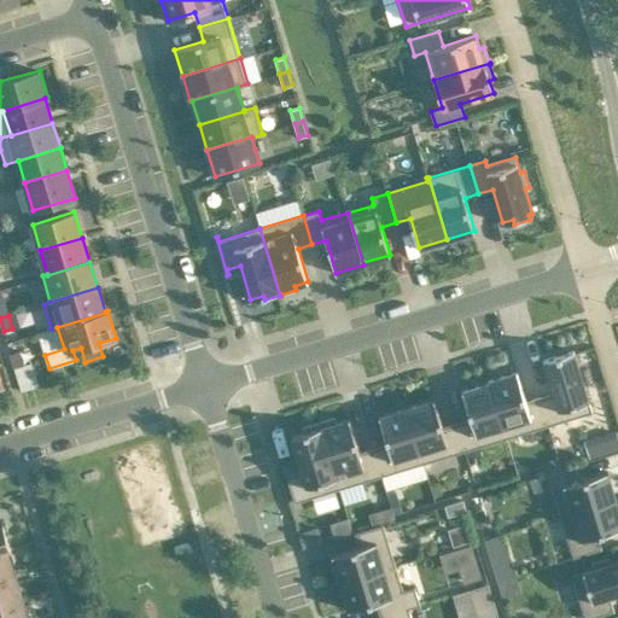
[(554,392),(540,396),(548,425),(593,412),(573,350),(543,359),(554,392)]
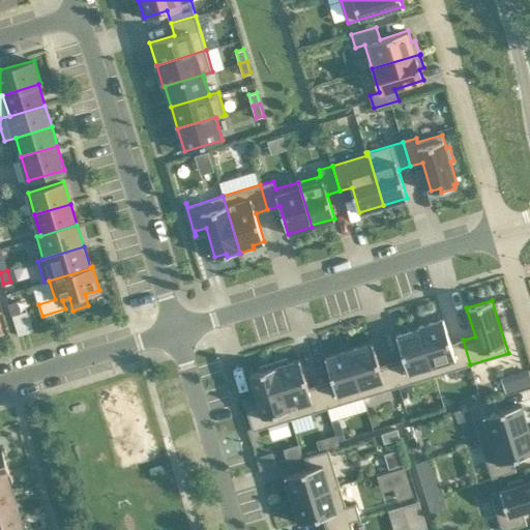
[(17,301),(9,303),(12,314),(20,312),(17,301)]
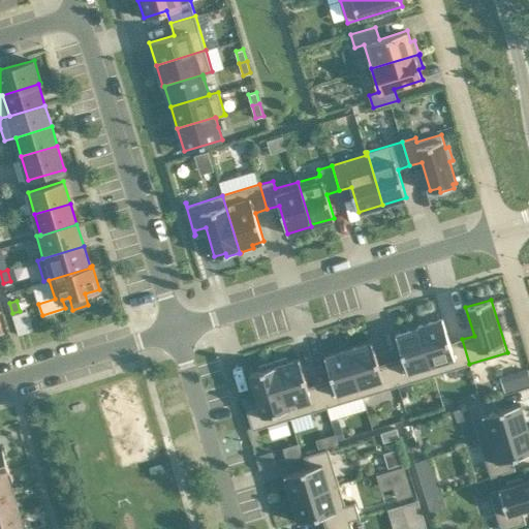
[(28,309),(12,313),(19,335),(21,334),(30,332),(32,331),(34,330),(28,309)]
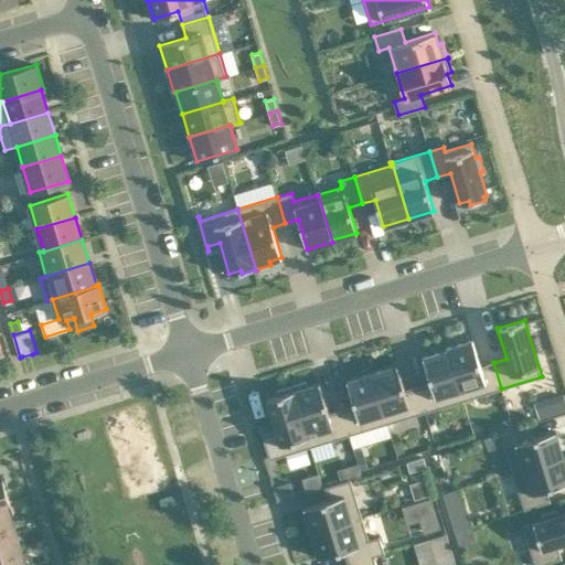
[(472,339),(447,347),(464,401),(501,388),(493,362),(481,366),(472,339)]
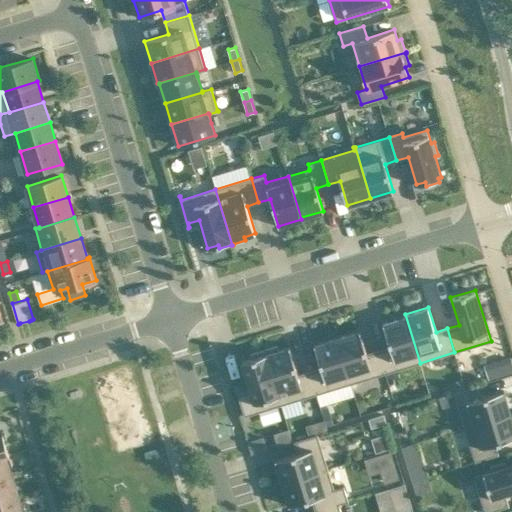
[(390,346),(378,349),(385,373),(420,363),(405,314),(404,315),(405,316),(383,323),(390,346)]
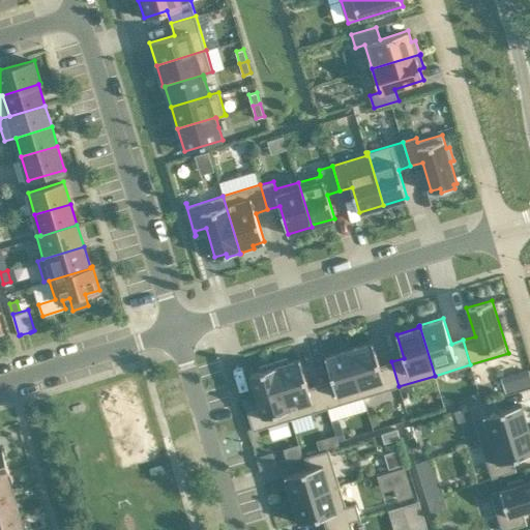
[(373,342),(349,349),(363,396),(399,386),(391,361),(380,365),(373,342)]
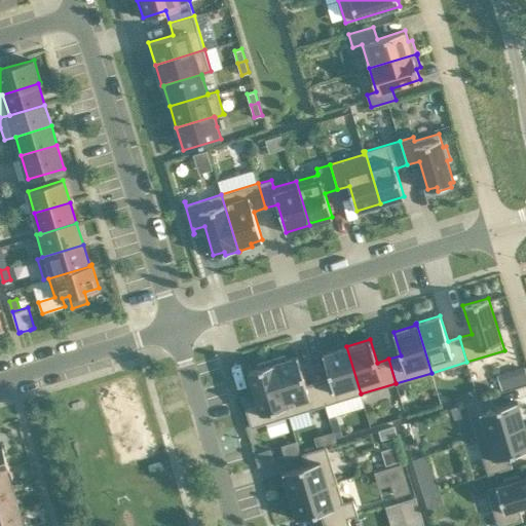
[(328,377),(317,380),(325,405),(360,395),(361,393),(346,346),(323,353),(330,377),(328,377)]
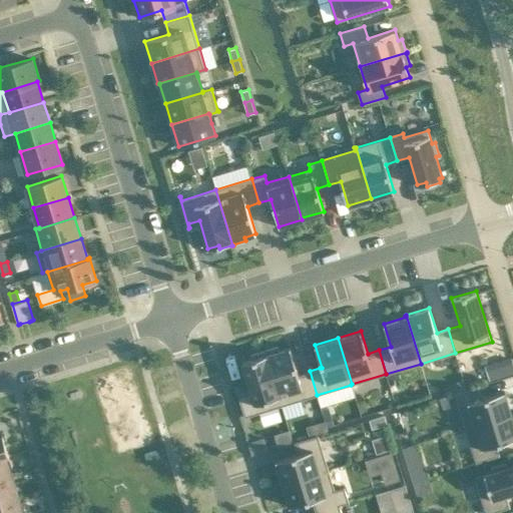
[(266,350),(265,350),(282,406),(301,400),(313,396),(317,395),(310,371),(299,375),(290,347),(280,350),(279,346),(266,350)]
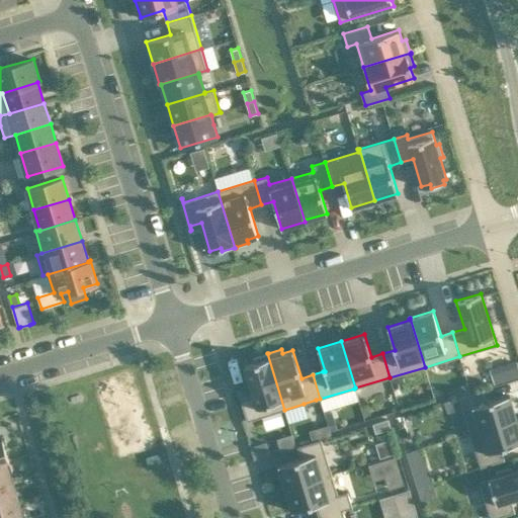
[(253,393),(240,397),(247,421),(284,410),(267,353),(266,353),(266,354),(254,358),(255,362),(251,363),(244,365),(253,393)]
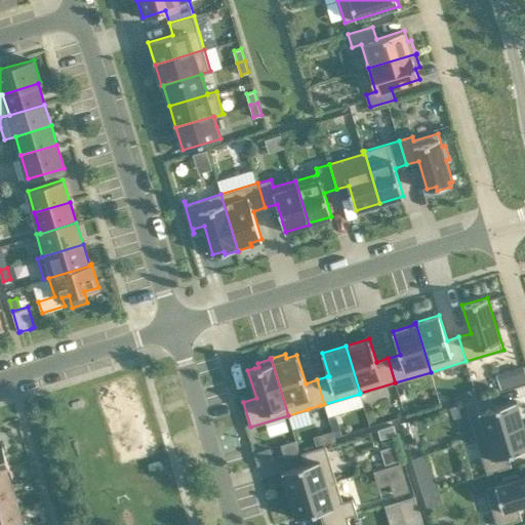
[(524,373),(523,367),(514,370),(517,382),(519,381),(524,379),(524,373)]
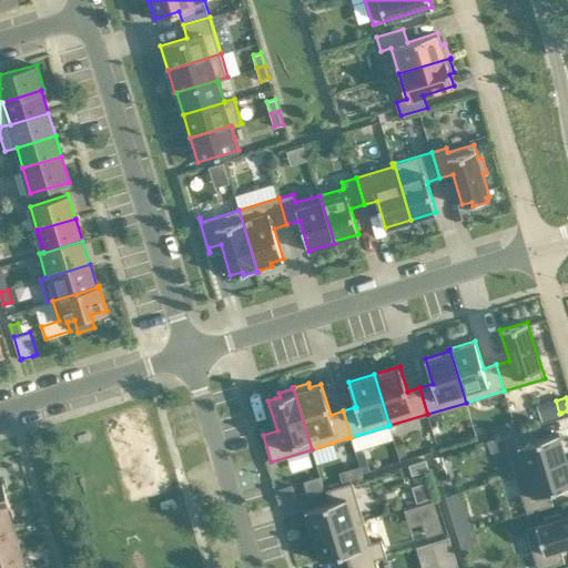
[(529,427),(503,435),(506,444),(515,474),(566,458),(559,433),(534,440),(529,427)]
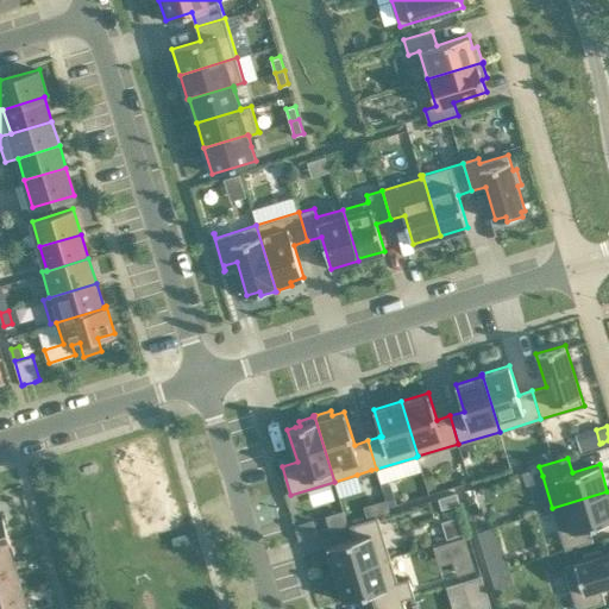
[(539,466),(522,472),(525,481),(542,476),(539,466)]
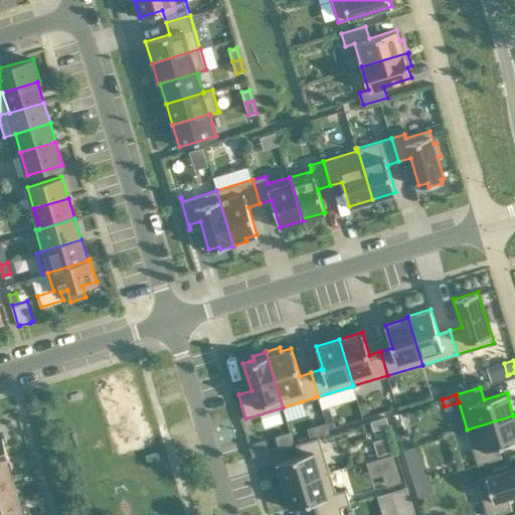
[(514,419),(513,415),(467,430),(477,464),(501,457),(498,445),(514,440),(514,419)]
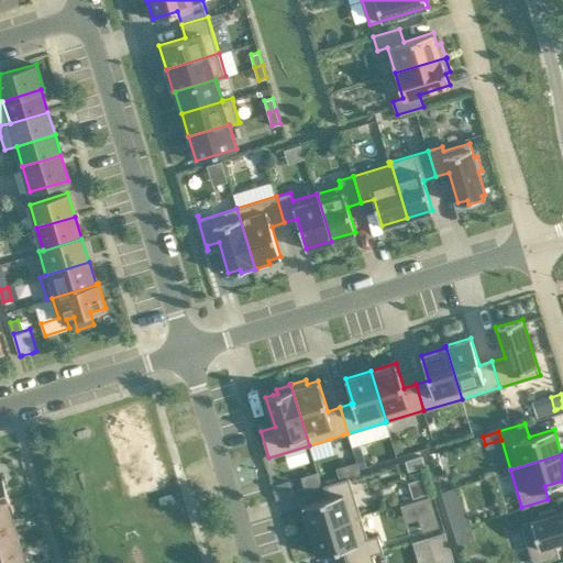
[(421,455),(405,460),(408,471),(424,465),(421,455)]
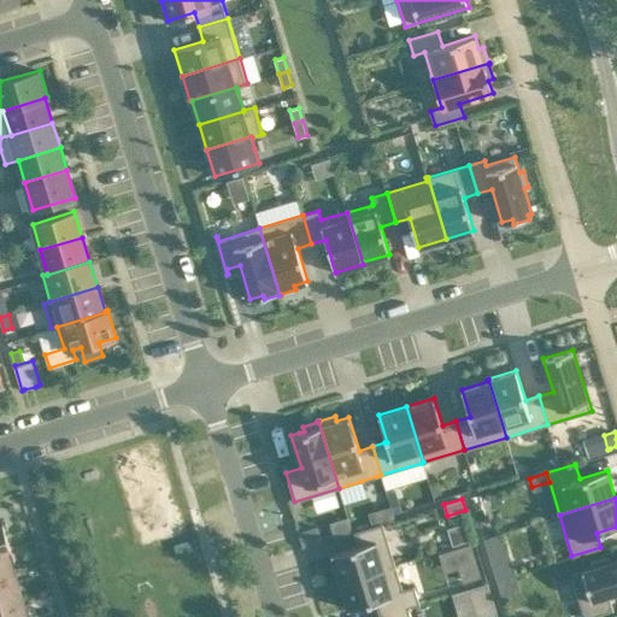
[(391,506),(370,511),(374,524),(394,519),(391,506)]
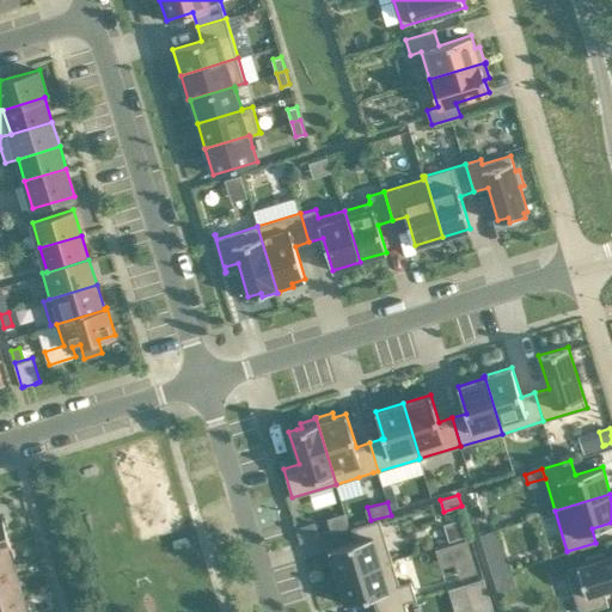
[(0,546),(11,544),(2,518),(0,518),(0,546)]
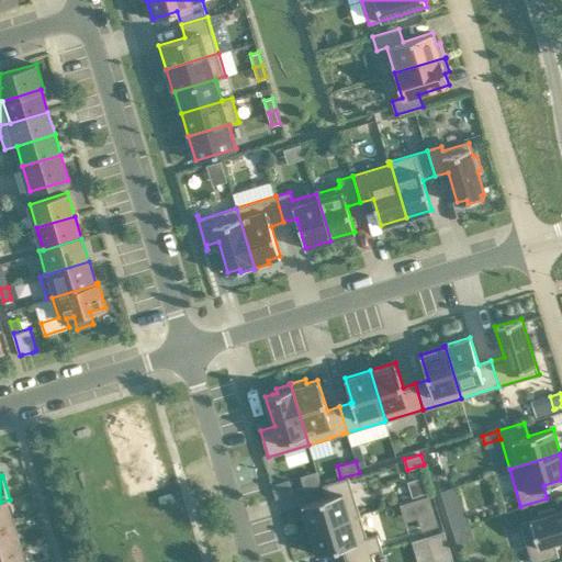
[(424,475),(409,480),(414,495),(428,492),(424,475)]
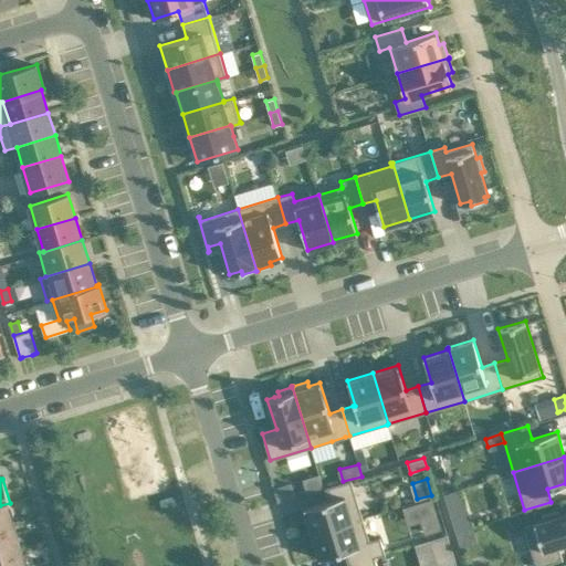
[(328,500),(304,507),(312,533),(362,519),(353,486),(350,480),(325,488),(328,500)]
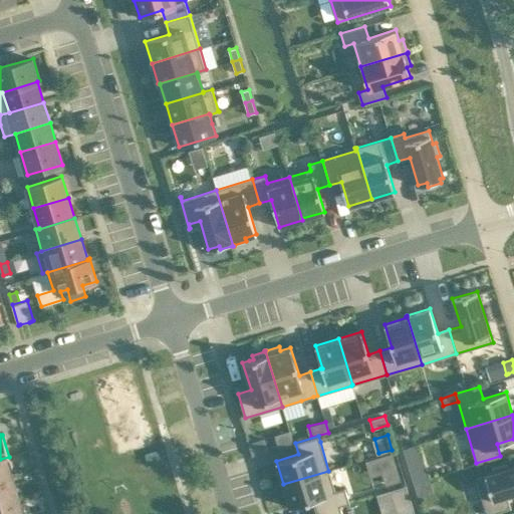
[(265,438),(248,443),(252,456),(269,451),(265,438)]
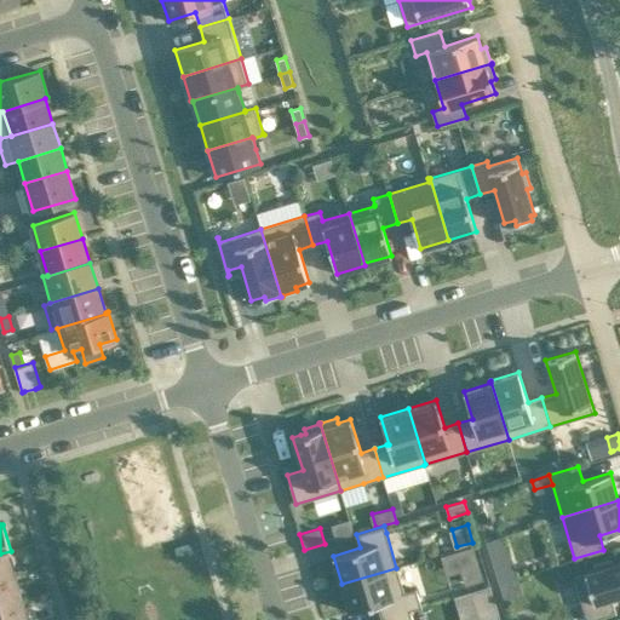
[(486,541),(493,564),(512,560),(505,535),(486,541)]
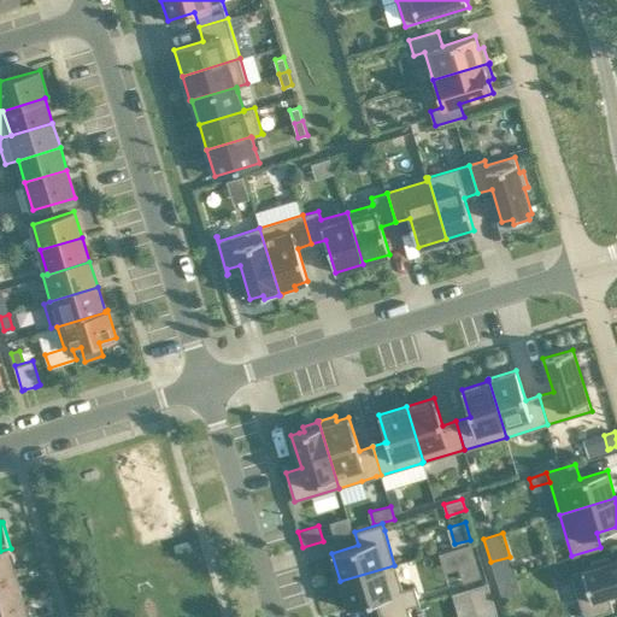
[(470,545),(454,550),(460,568),(464,580),(480,575),(470,545)]
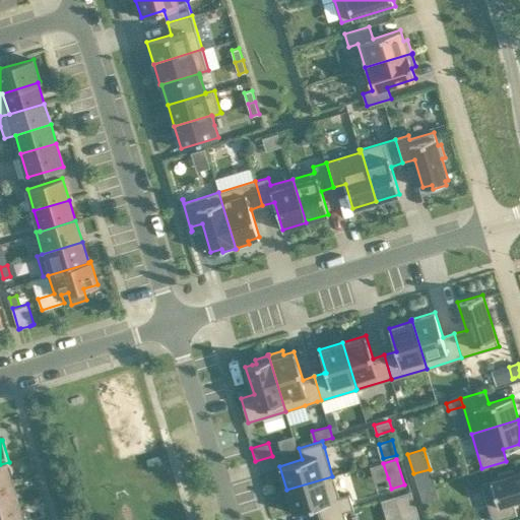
[(0,486),(13,483),(10,473),(12,473),(9,462),(0,464),(0,486)]
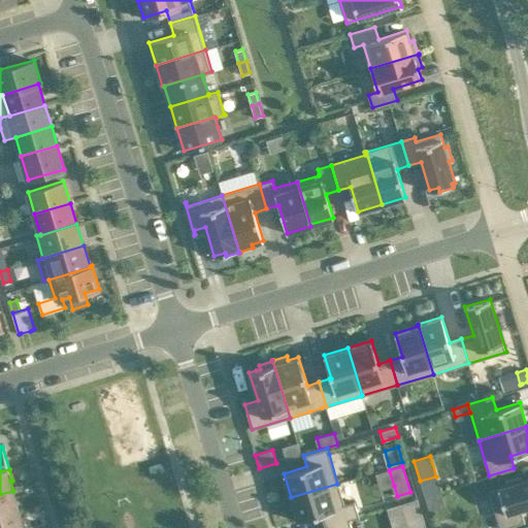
[(394,486),(389,470),(378,473),(384,489),(394,486)]
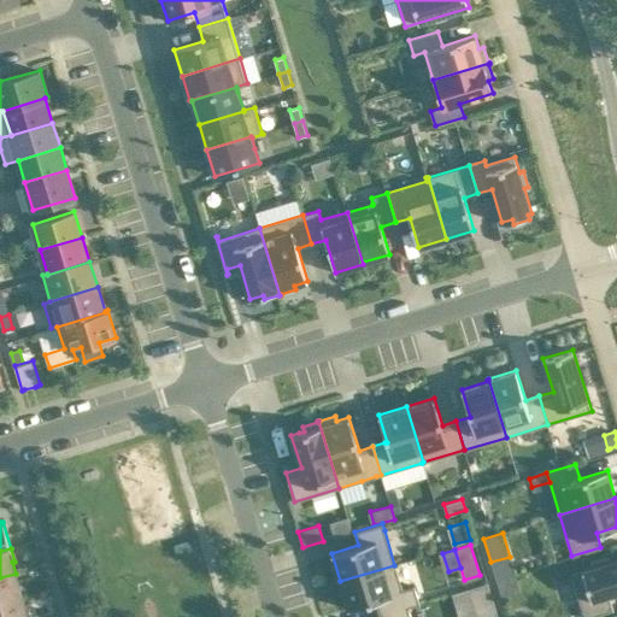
[(510,557),(491,562),(495,577),(513,571),(510,557)]
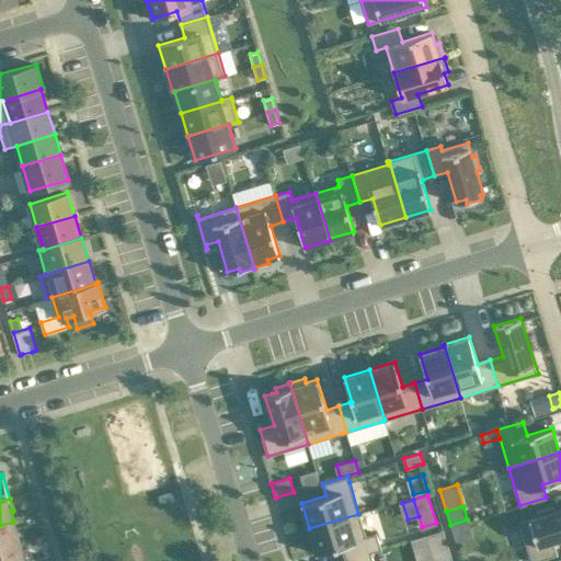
[(537,515),(518,521),(530,560),(534,560),(552,556),(558,554),(557,553),(553,540),(560,538),(560,507),(553,511),(552,506),(536,511),(537,515)]
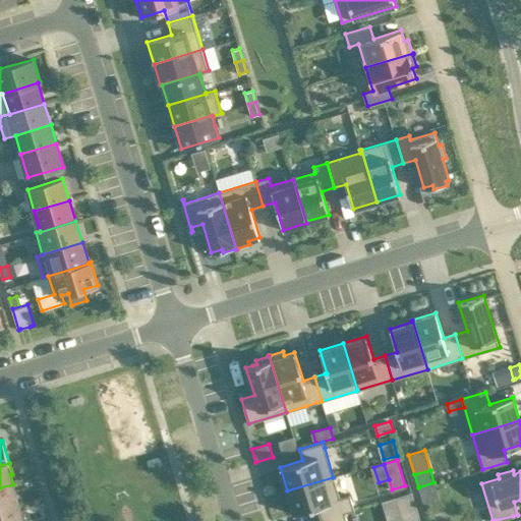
[(333,477),(287,490),(293,514),(316,507),(321,519),(353,509),(353,508),(349,495),(339,497),(333,477)]
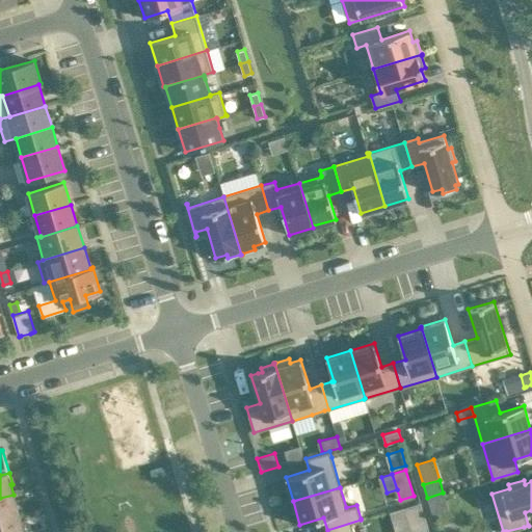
[(444,494),(427,499),(432,515),(449,510),(444,494)]
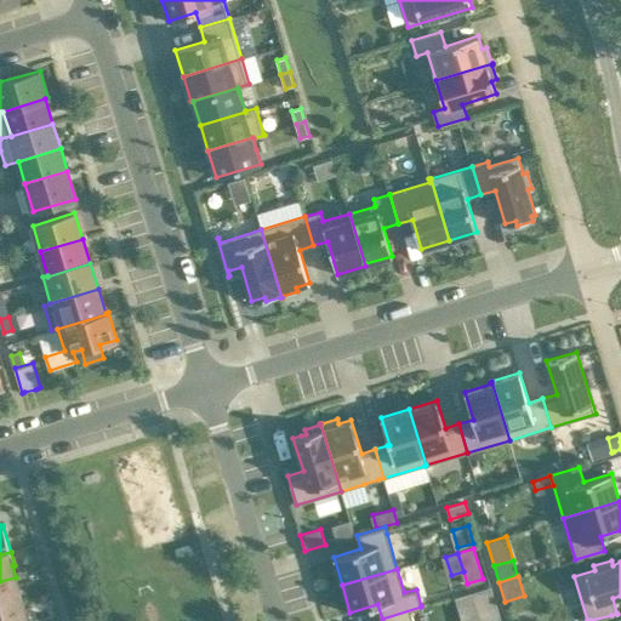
[(0,609),(23,603),(16,577),(0,581),(0,609)]
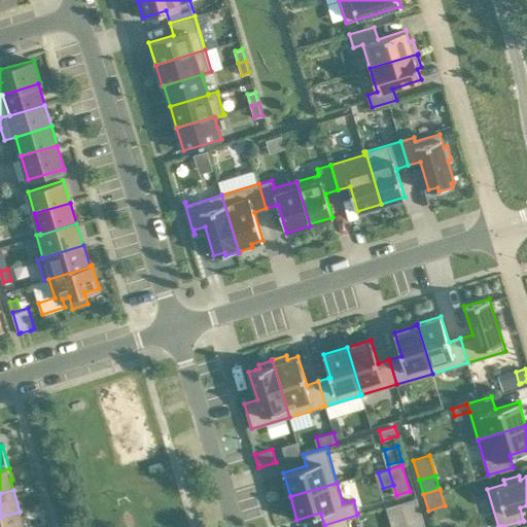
[(417,499),(400,504),(408,526),(423,522),(417,499)]
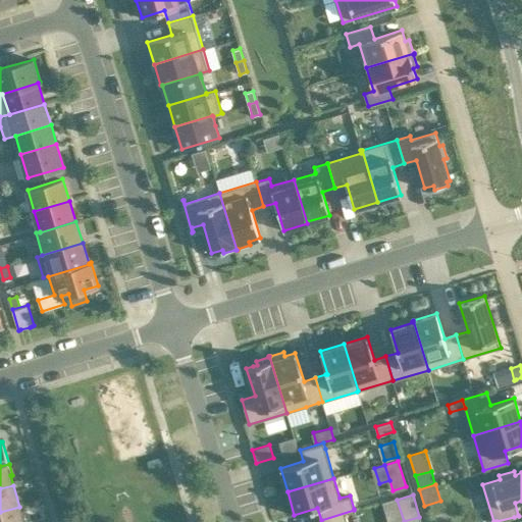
[(402,521),(404,521),(397,500),(385,503),(389,521),(402,521)]
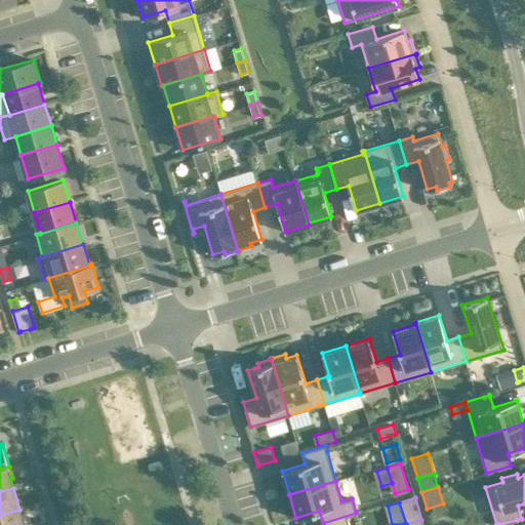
[(0,515),(0,524),(24,524),(19,510),(0,515)]
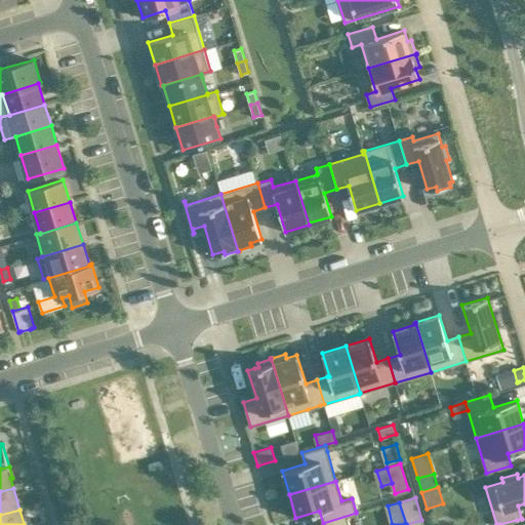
[(349,524),(347,516),(357,514),(356,513),(323,523),(323,524),(349,524)]
